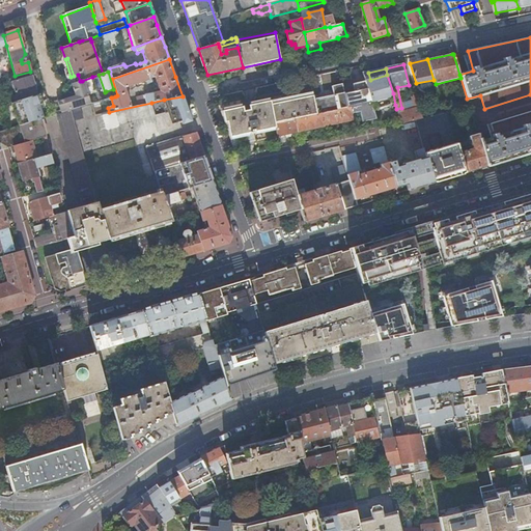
[(356,107),(362,106),(370,104),(369,100),(368,96),(367,91),(366,87),(364,83),(363,78),(362,74),(354,75),(355,79),(347,80),(348,94),(352,107),(356,107)]
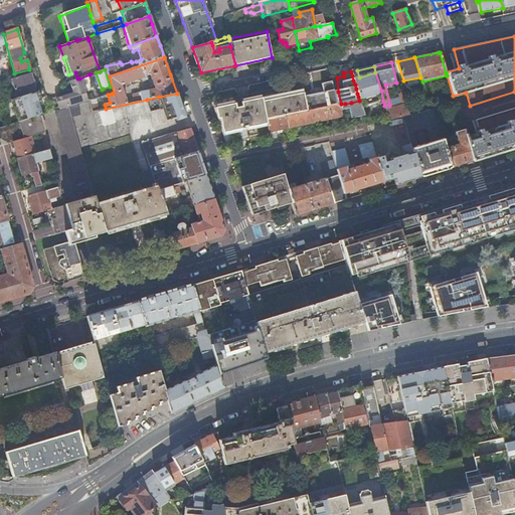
[(375,72),(359,77),(354,78),(359,96),(360,100),(363,108),(383,102),(381,91),(375,72)]
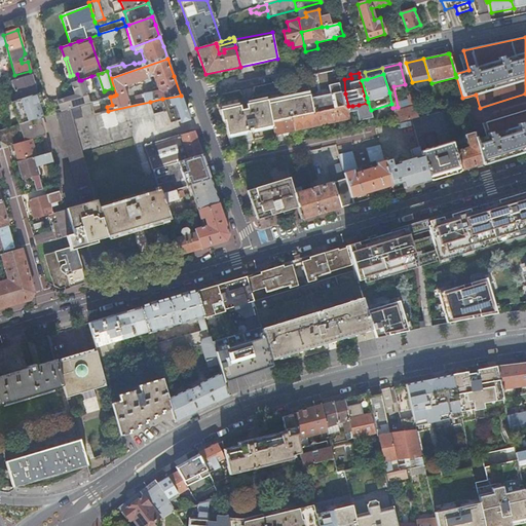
[(19,101),(36,95),(31,76),(12,80),(19,101)]
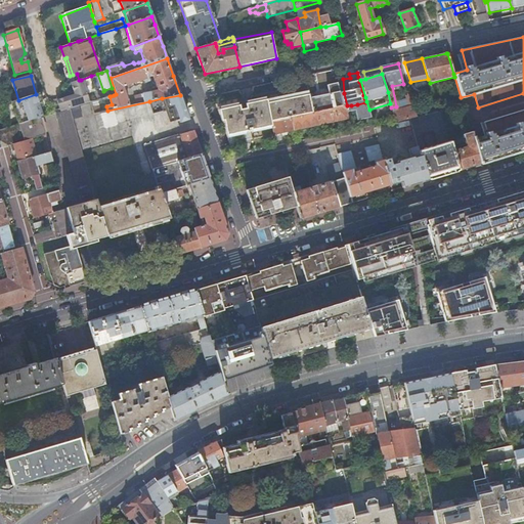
[(56,98),(60,112),(70,108),(78,105),(89,102),(81,80),(79,80),(71,83),(74,95),(60,99),(59,97),(58,97),(56,98)]
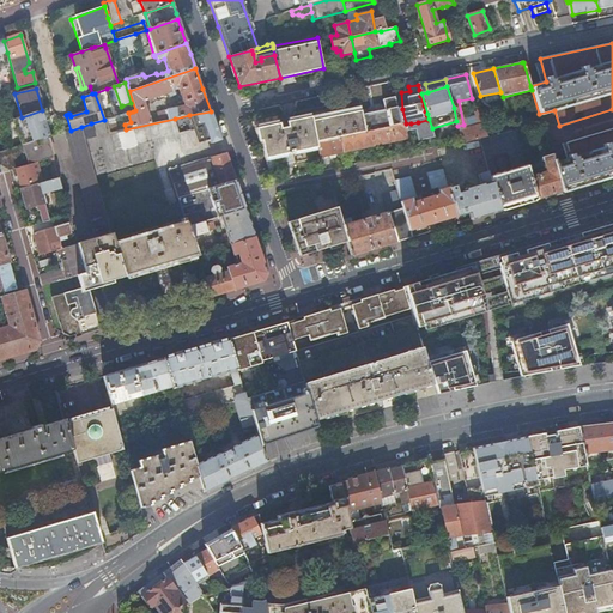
[(122,105),(129,113),(133,111),(131,103),(122,105)]
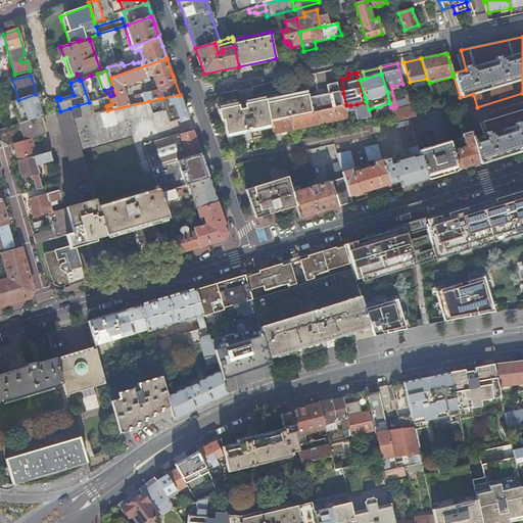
[(244,98),(215,104),(229,144),(272,135),(270,123),(290,117),(313,113),(310,97),(308,92),(283,97),(282,90),(251,97),(252,103),(245,104),(244,98)]
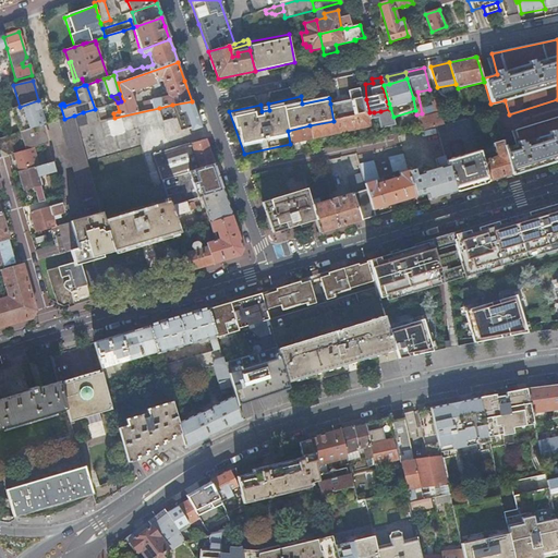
[(43,125),(46,124),(41,111),(45,110),(41,99),(38,100),(20,107),(12,109),(20,133),(26,131),(43,125)]
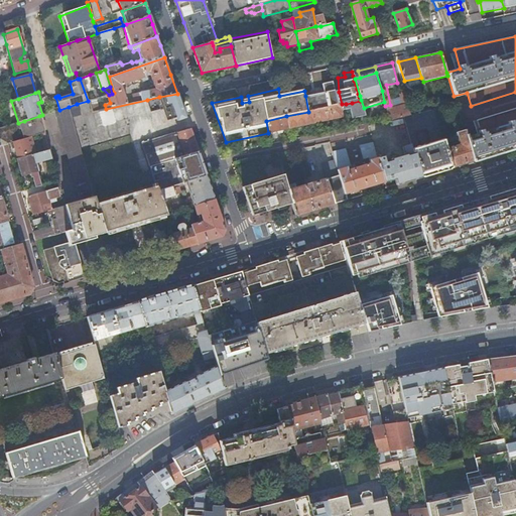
[(308,112),(311,111),(335,106),(334,103),(331,103),(328,92),(305,96),(308,112)]
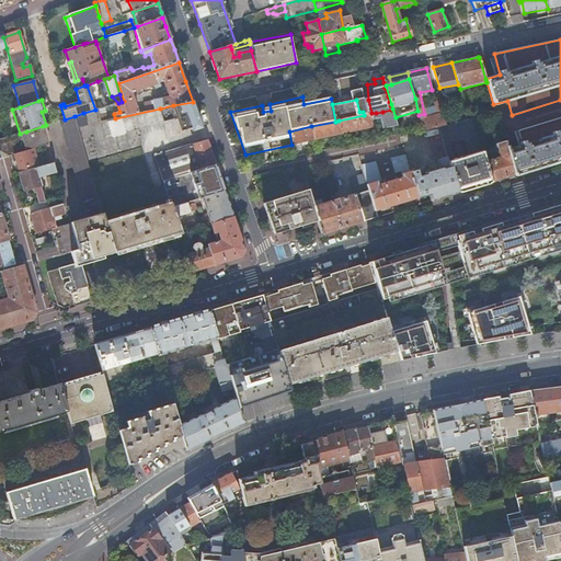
[(181,127),(199,122),(193,102),(173,105),(178,118),(181,127)]
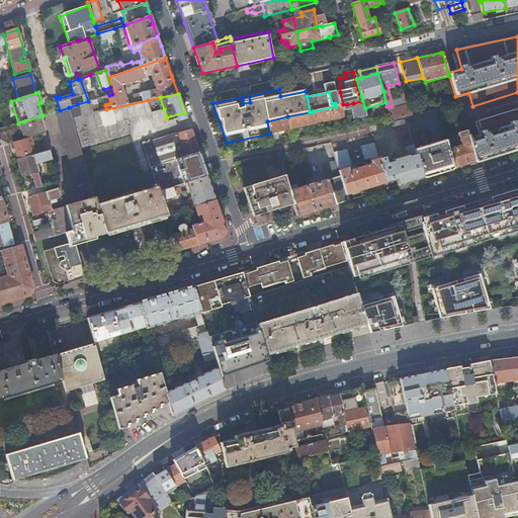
[(410,109),(406,94),(401,95),(404,106),(389,109),(392,121),(406,117),(412,116),(410,109)]
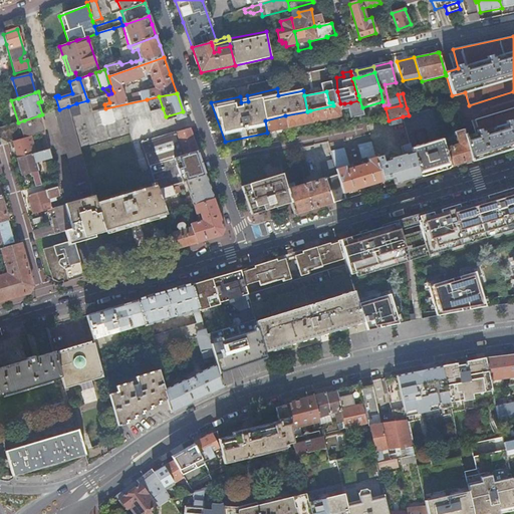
[(95,98),(89,100),(92,111),(98,109),(95,98)]
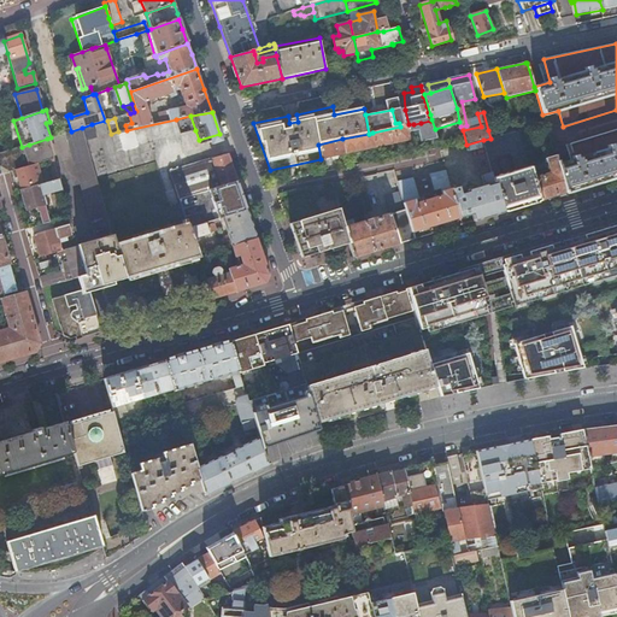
[(372,133),(376,147),(409,140),(410,140),(410,142),(421,141),(438,137),(436,135),(435,129),(432,119),(430,121),(421,123),(413,124),(409,124),(405,125),(400,127),(372,133)]
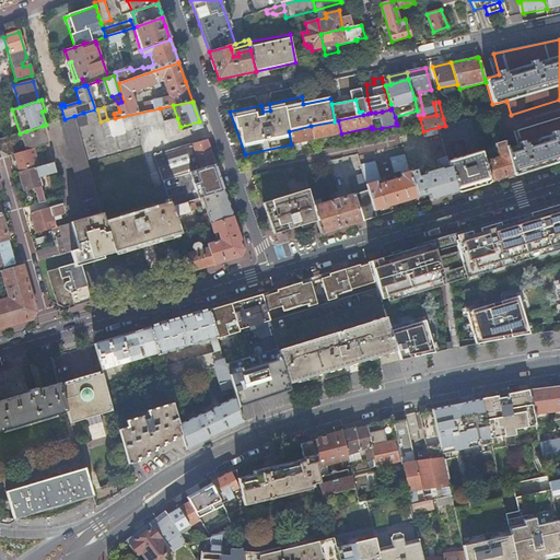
[(445,126),(468,119),(466,112),(443,118),(445,126)]
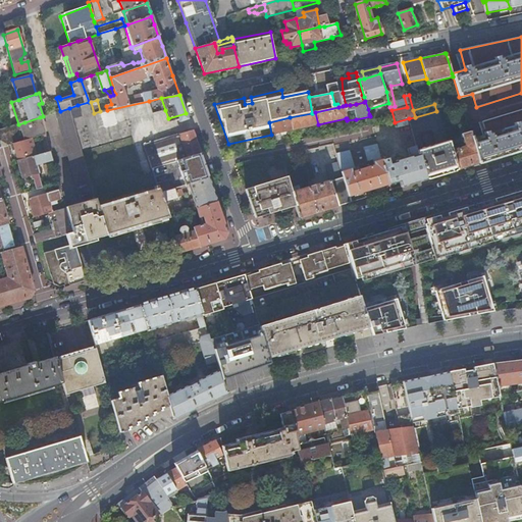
[(69,108),(72,119),(81,117),(77,105),(69,108)]
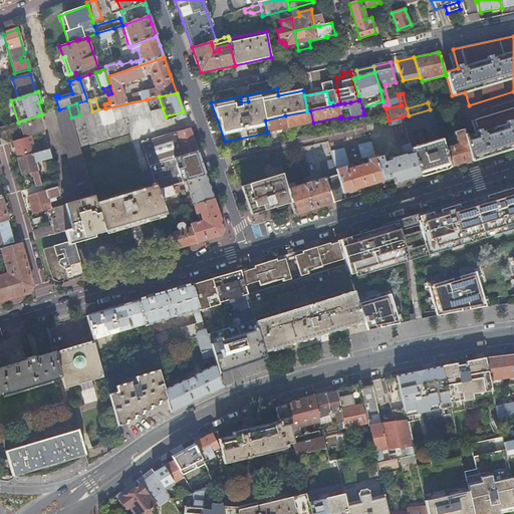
[(73,181),(87,177),(80,150),(71,117),(68,106),(59,109),(54,110),(73,181)]
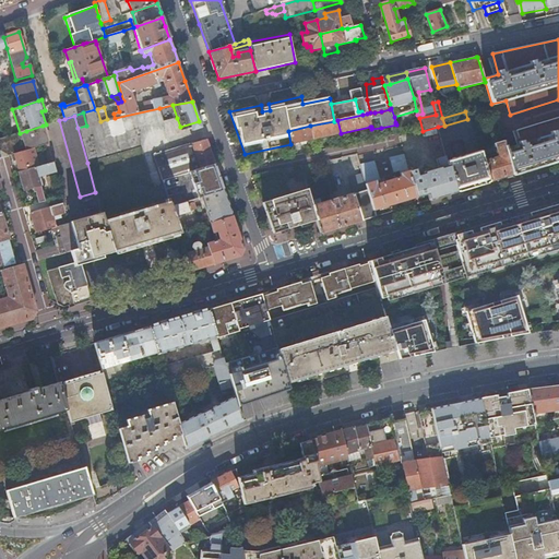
[(558,161),(558,117),(516,131),(521,145),(506,150),(513,176),(558,161)]
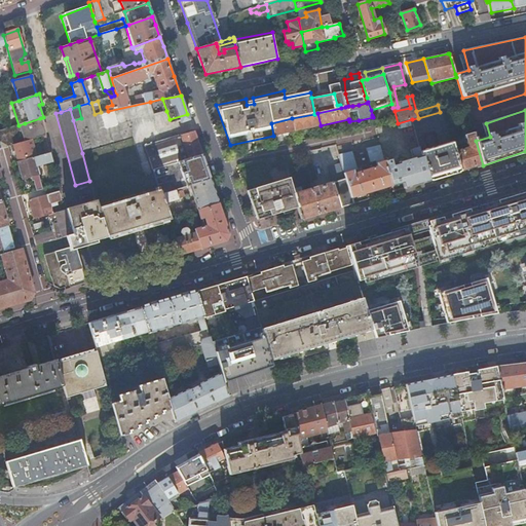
[(451,142),(442,112),(412,119),(419,147),(420,152),(451,142)]
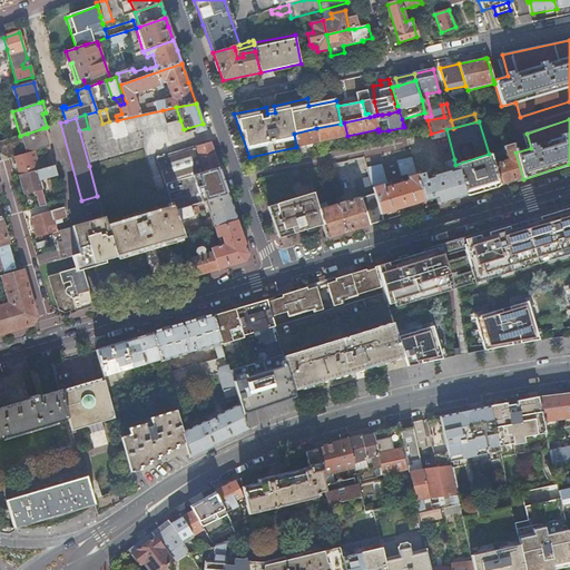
[(318,143),(347,136),(344,123),(341,124),(316,128),(318,143)]
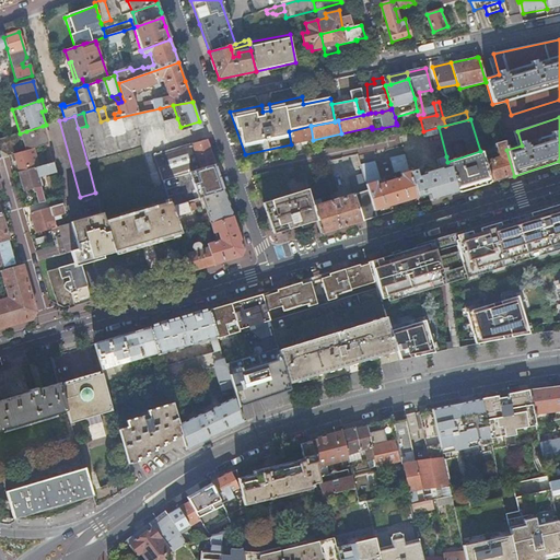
[(48,144),(43,126),(26,131),(33,149),(34,149),(44,146),(48,144)]
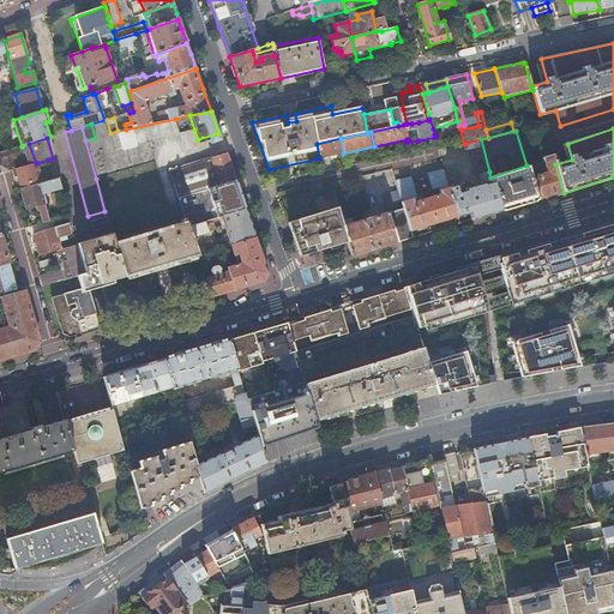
[(319,158),(343,154),(341,138),(317,144),(319,158)]
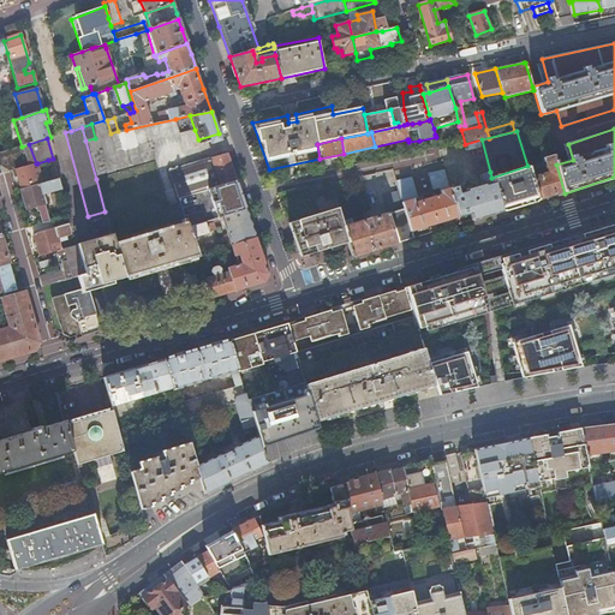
[(36,163),(29,144),(22,147),(6,151),(0,153),(0,166),(4,169),(9,172),(10,172),(16,169),(36,163)]
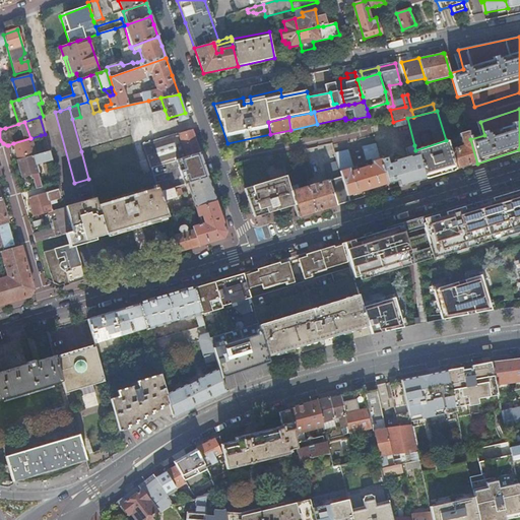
[(150,168),(176,160),(199,154),(195,142),(191,130),(174,135),(142,144),(150,168)]
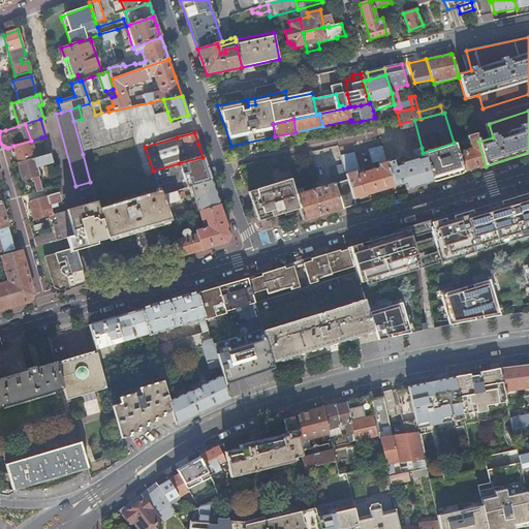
[(470,170),(486,166),(478,142),(475,133),(467,136),(469,144),(465,145),(467,149),(457,152),(463,173),(470,170)]
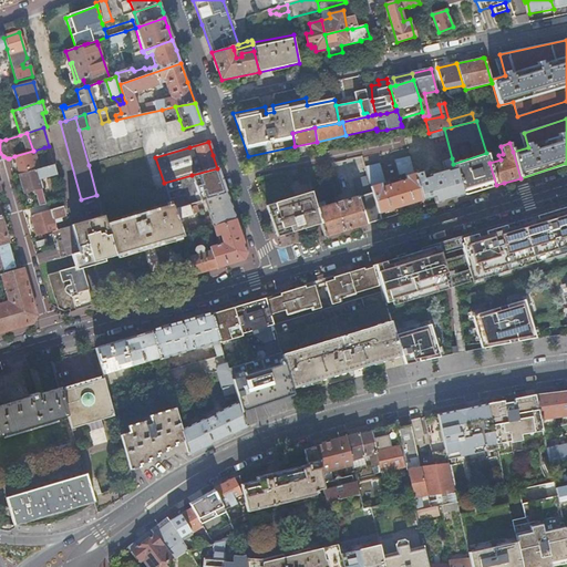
[(54,164),(49,146),(44,147),(49,162),(50,162),(51,165),(54,164)]
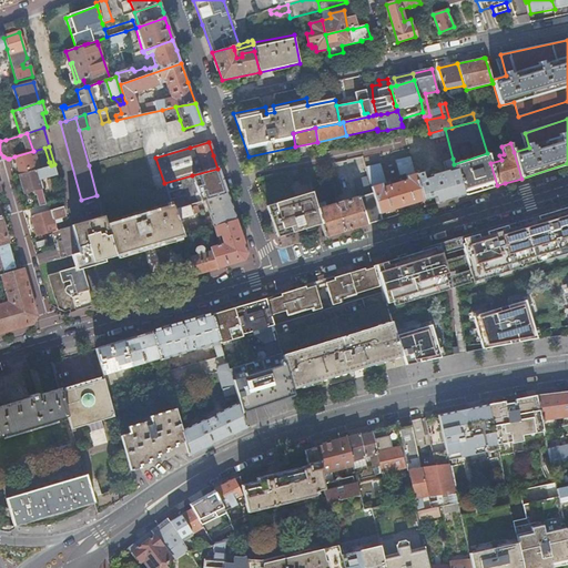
[(33,151),(14,156),(20,175),(36,171),(39,170),(34,151),(33,151)]
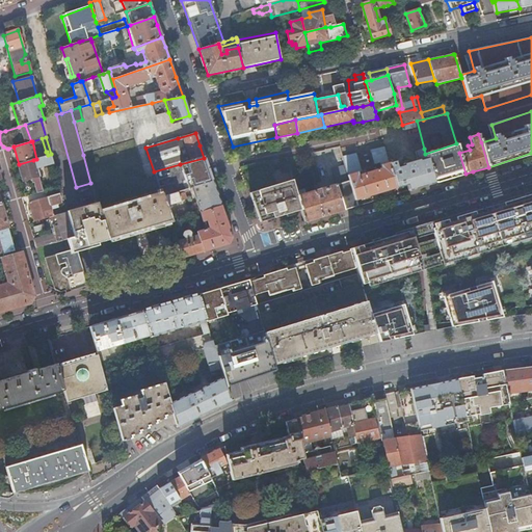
[(455,177),(466,174),(459,153),(456,143),(447,147),(425,154),(433,183),(455,177)]
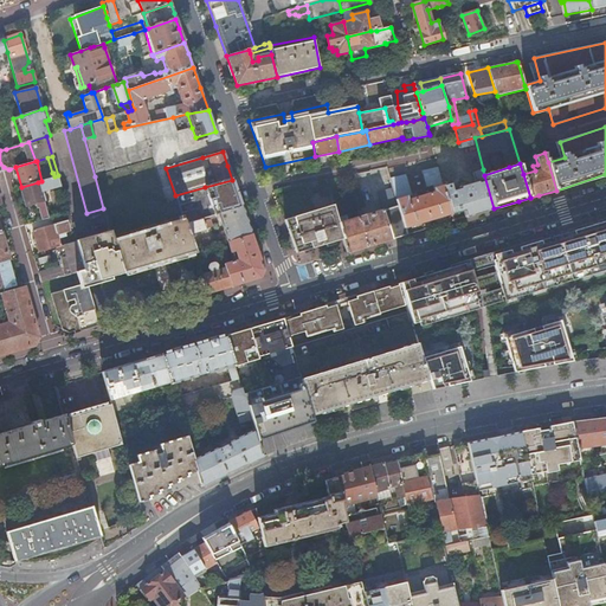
[(406,229),(452,214),(444,186),(438,166),(423,171),(427,187),(433,186),(436,193),(410,201),(408,198),(413,197),(407,175),(393,180),(399,201),(398,202),(399,206),(406,229)]
